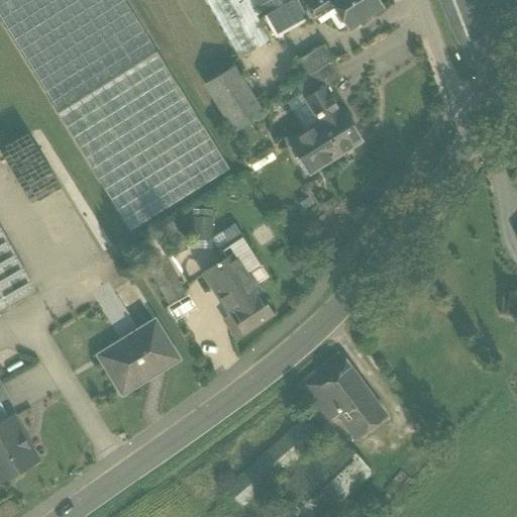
[(122,0),(0,0),(0,23),(56,114),(156,53),(122,0)]
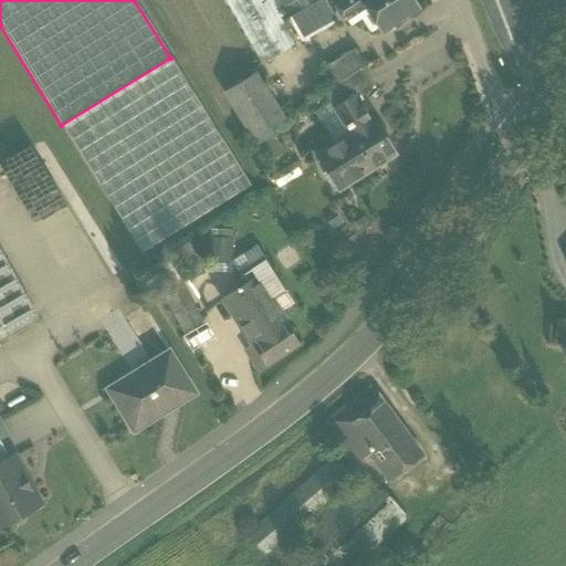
[(294,46),(269,0),(221,0),(259,66),(294,46)]
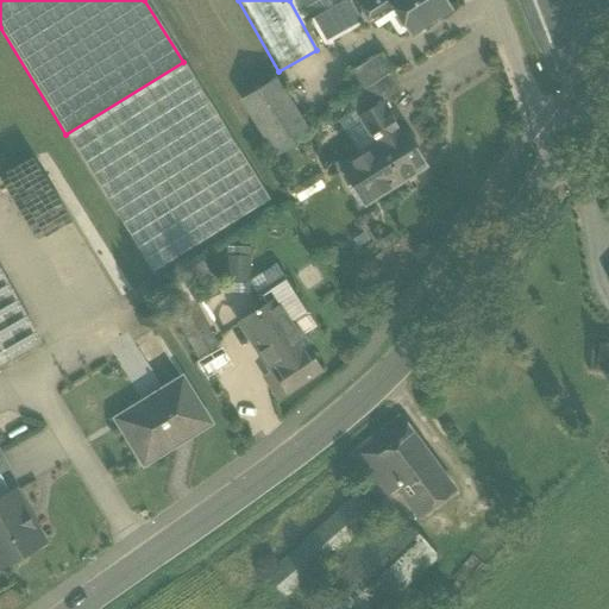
[(362,24),(349,0),(299,0),(324,45),(362,24)]
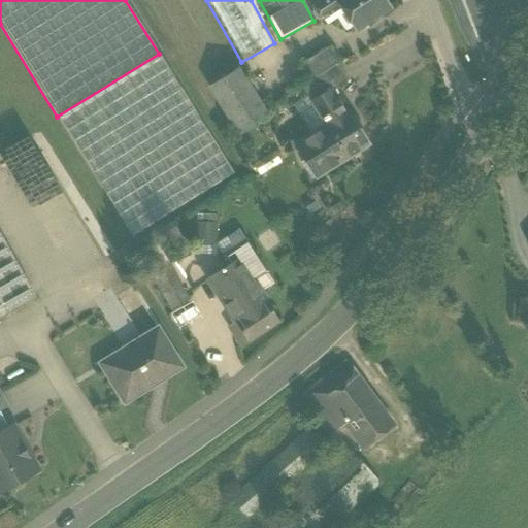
[(308,0),(320,18),(339,5),(336,1),(335,0),(308,0)]
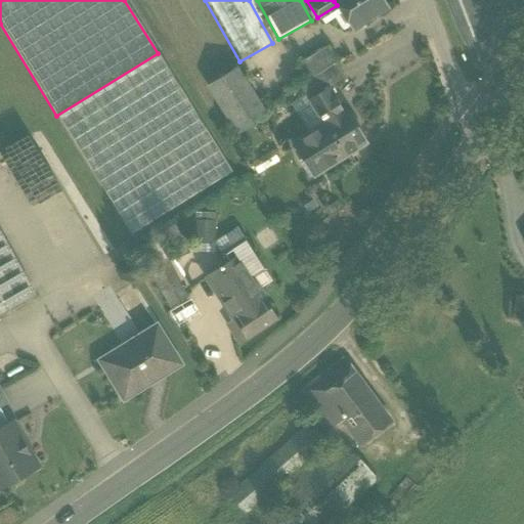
[(386,7),(382,0),(333,0),(334,1),(337,5),(352,29),(386,7)]
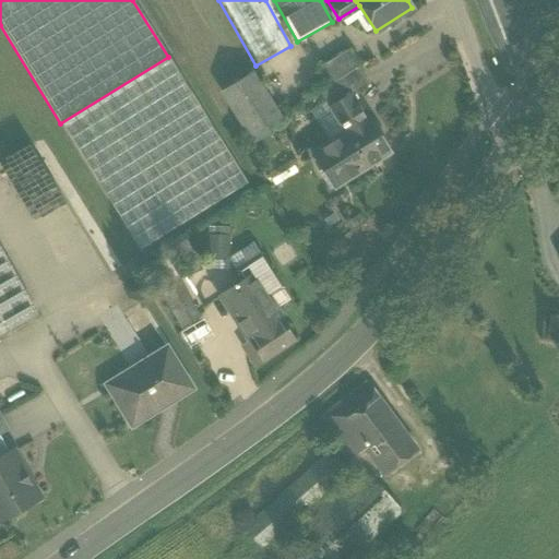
[(348,49),(320,67),(330,85),(358,67),(348,49)]
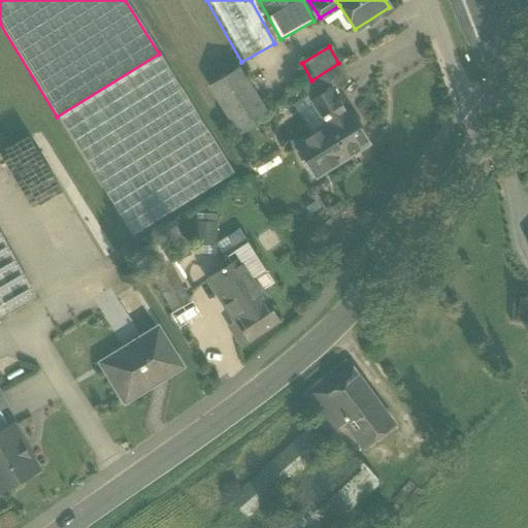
[(311,80),(301,87),(309,102),(330,89),(331,90),(348,79),(338,63),(311,80)]
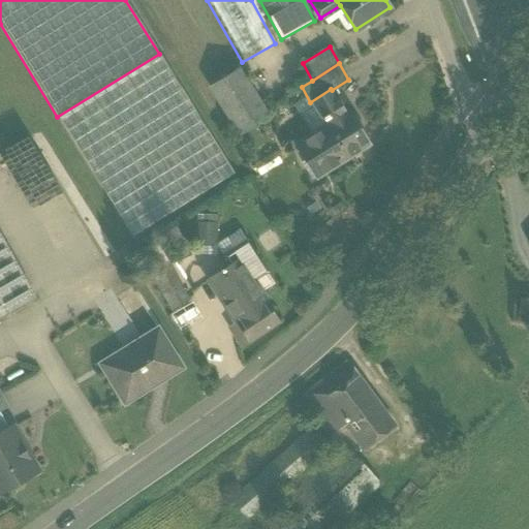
[(239,69),(212,86),(237,126),(263,110),(239,69)]
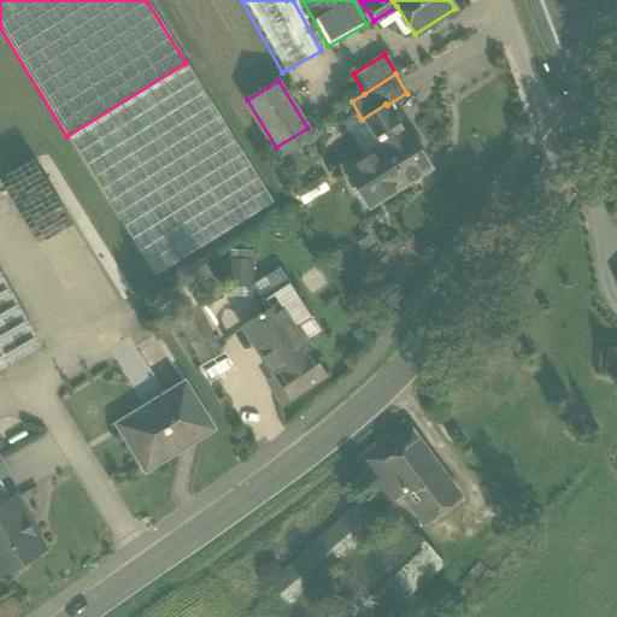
[(387,105),(386,104),(362,119),(377,144),(382,141),(387,147),(377,152),(376,151),(346,170),(369,206),(428,169),(406,134),(405,135),(387,105)]
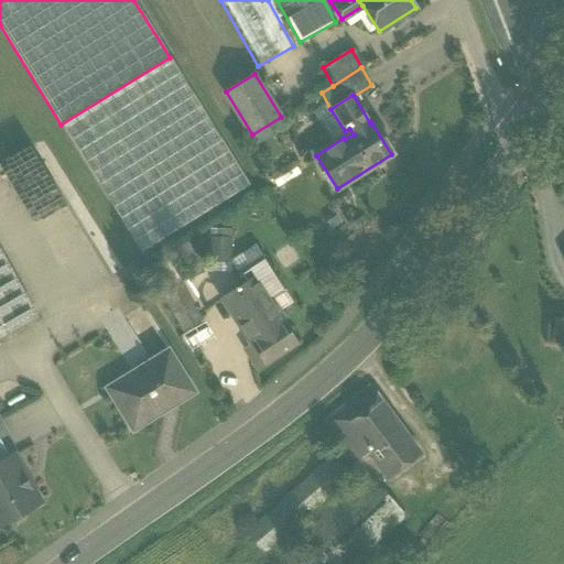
[(0,250),(0,338),(38,318),(0,250)]
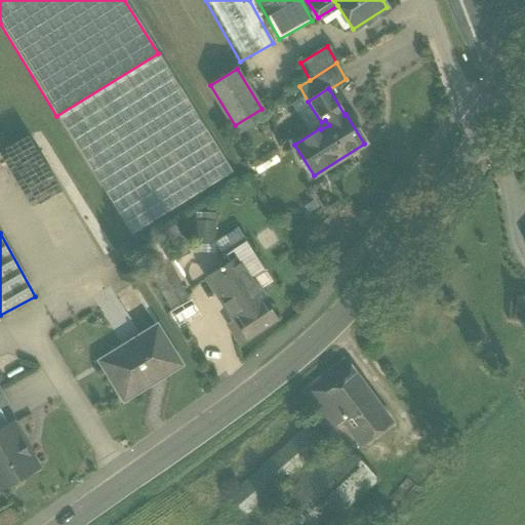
[(245,240),(223,254),(229,265),(207,279),(238,327),(231,331),(238,342),(245,338),(246,338),(276,319),(250,279),(265,270),(245,240)]
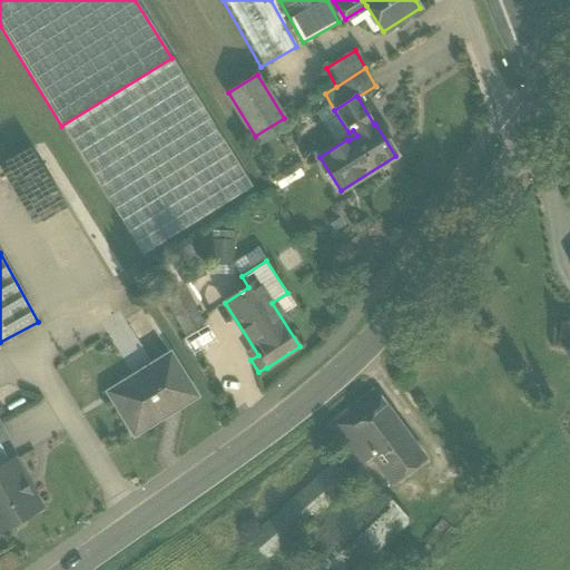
[(189,297),(170,308),(174,314),(193,303),(189,297)]
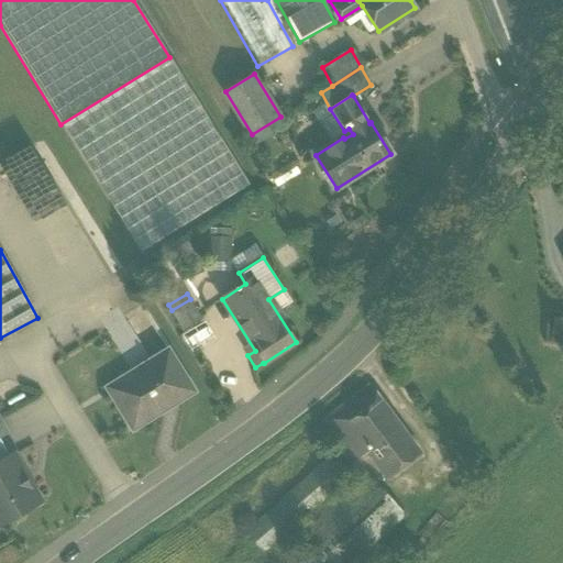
[(190,299),(172,310),(178,323),(198,312),(190,299)]
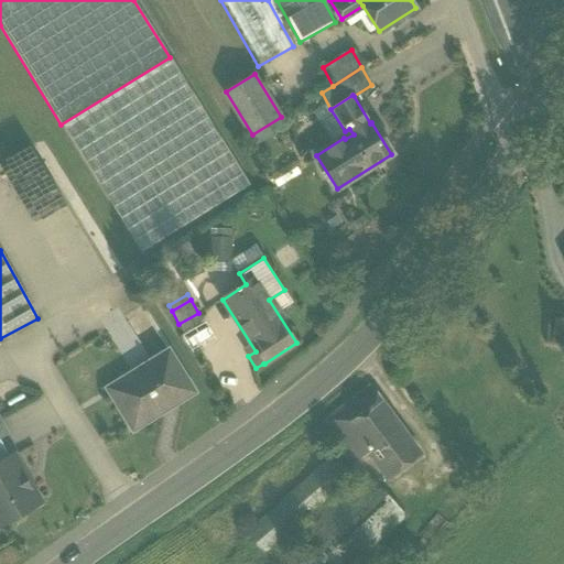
[(563,311),(549,307),(543,331),(563,336),(563,335),(563,311)]
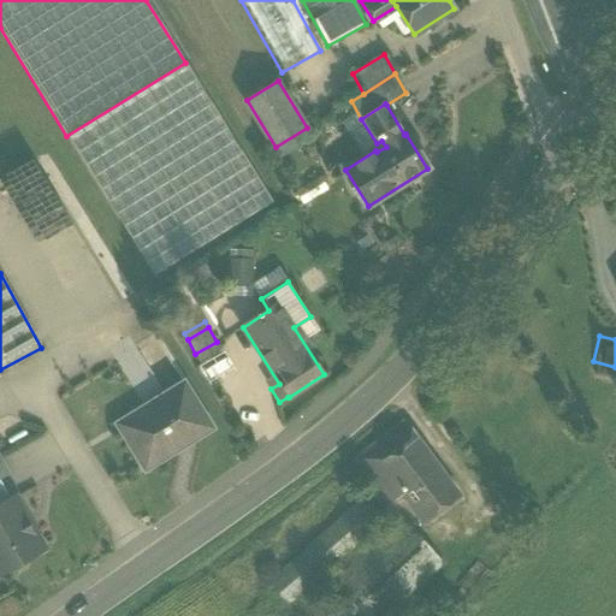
[(217,342),(195,354),(202,365),(223,353),(217,342)]
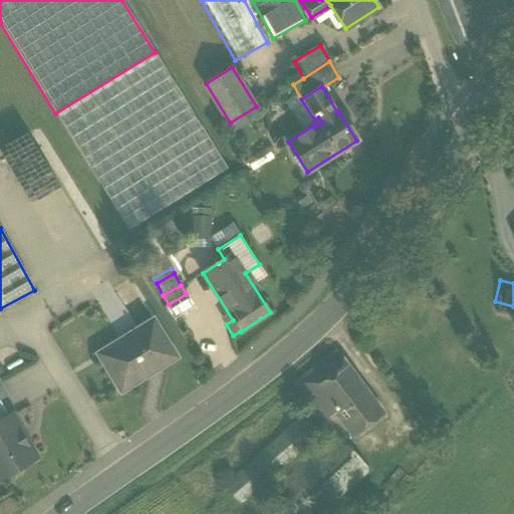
[(154,318),(137,328),(142,336),(100,361),(120,394),(178,358),(154,318)]
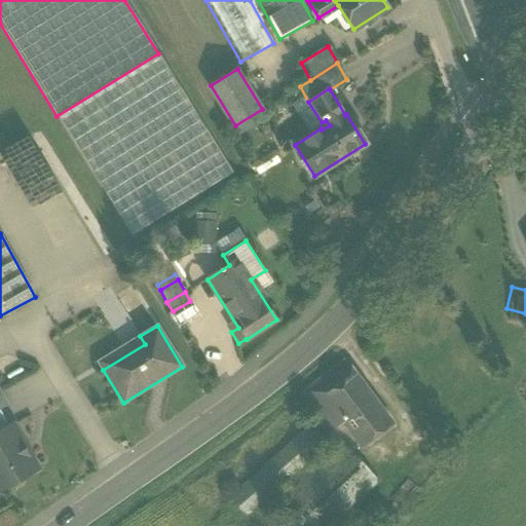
[(344,361),(313,384),(341,421),(372,397),(344,361)]
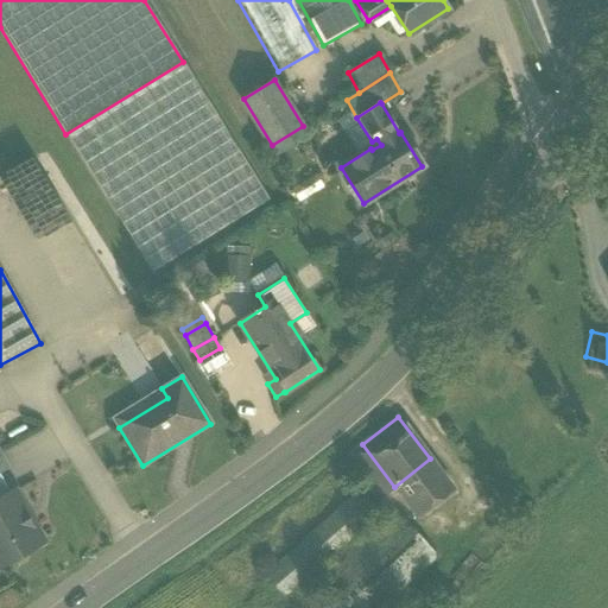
[(394,487),(362,444),(348,455),(382,500),(396,489),(394,487)]
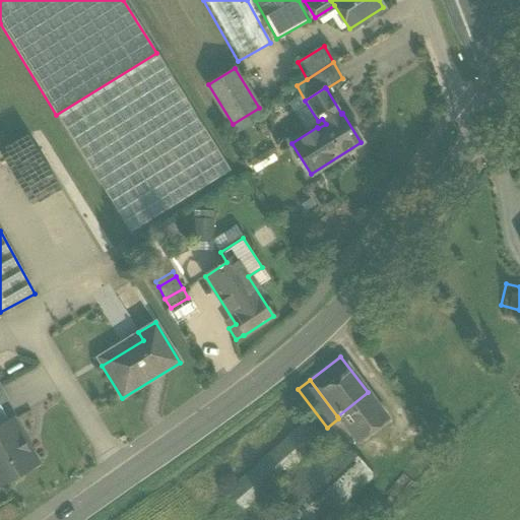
[(0,384),(0,404),(8,400),(0,384)]
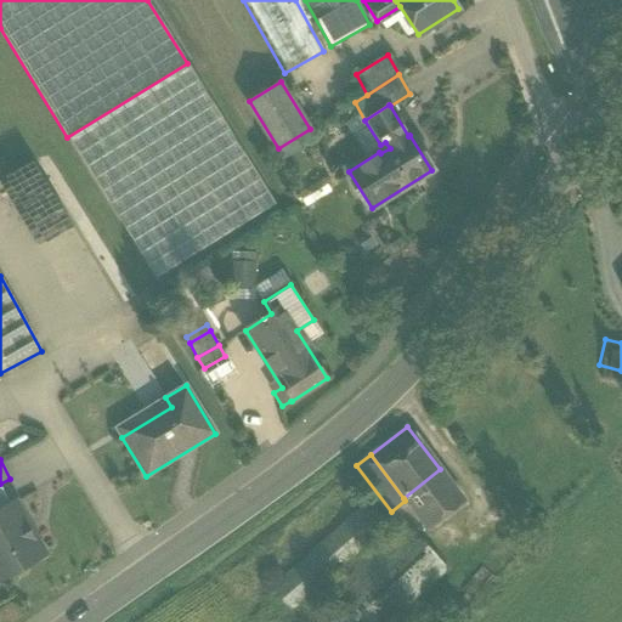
[(440,469),(403,498),(405,501),(427,529),(463,501),(440,469)]
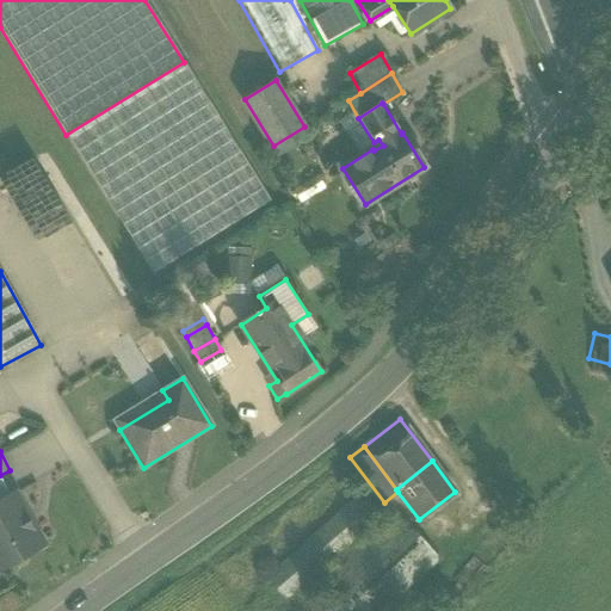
[(0,500),(10,495),(0,477),(0,500)]
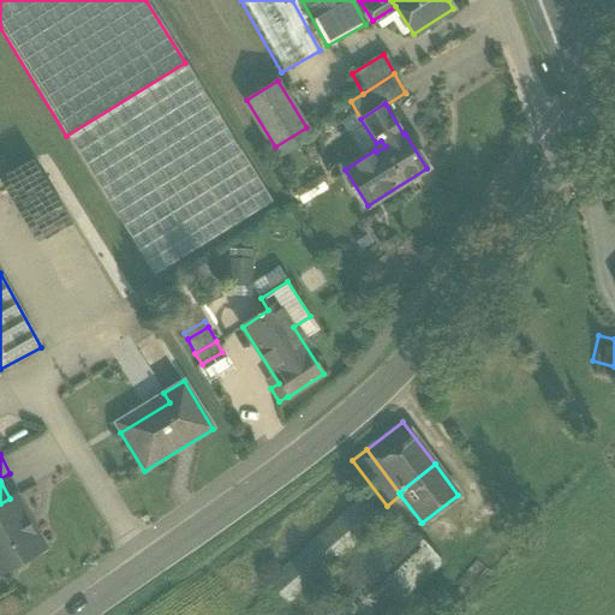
[(363,495),(266,583),(287,607),(384,519),(363,495)]
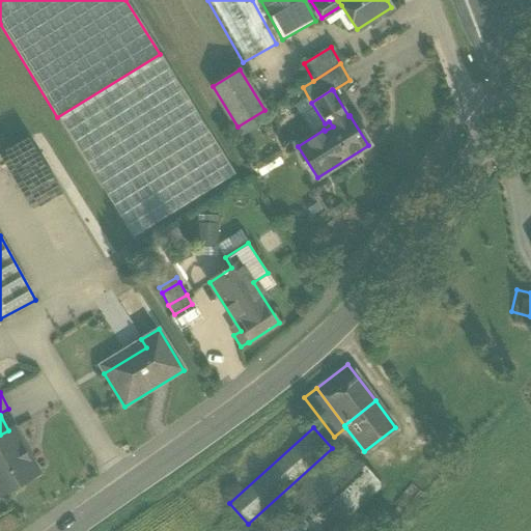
[(0,435),(0,494),(37,474),(11,428),(8,430),(0,435)]
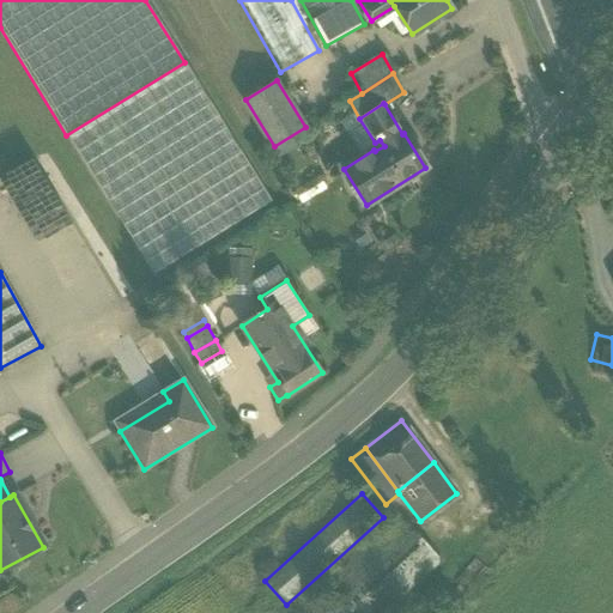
[(400,511),(283,612),(384,612),(443,562),(400,511)]
